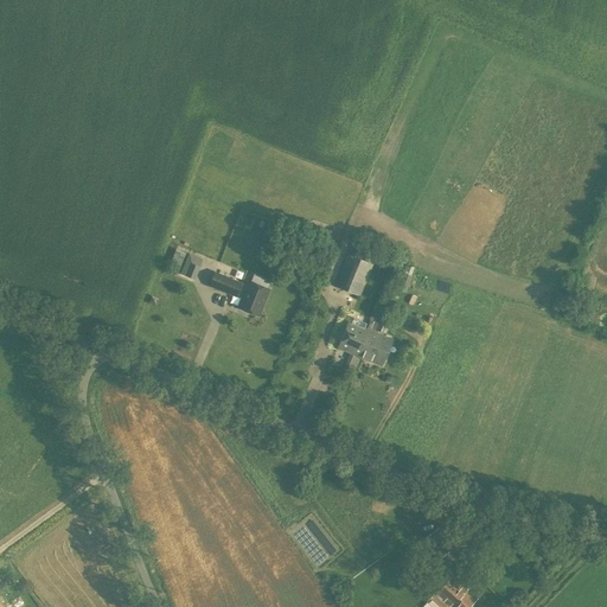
[(199,267),(203,259),(189,254),(180,274),(195,280),(199,267)]
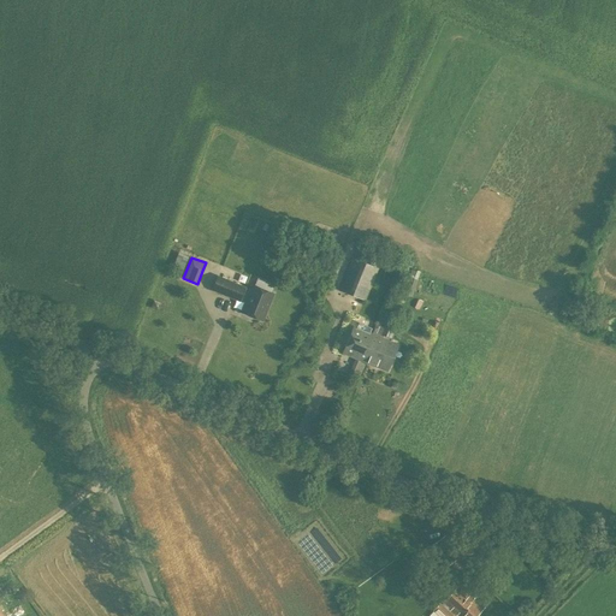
[(378,268),(353,258),(339,290),(365,300),(378,268)]
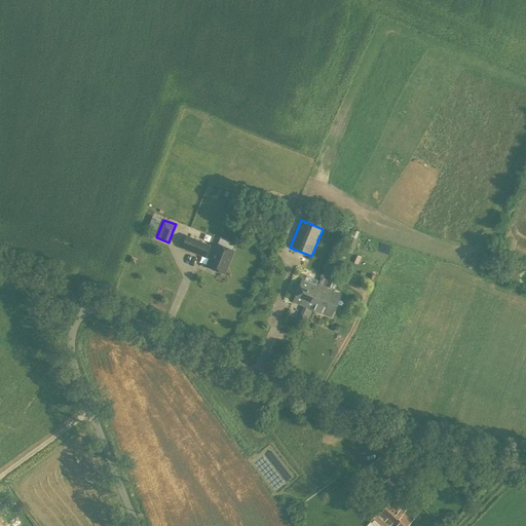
[(341,251),(354,252),(355,235),(342,234),(341,251)]
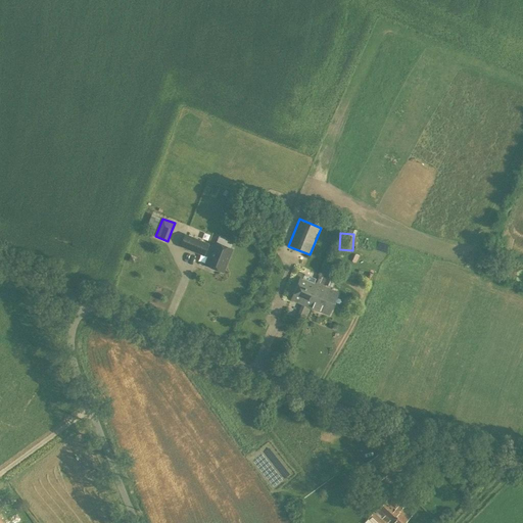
[(207,245),(207,244),(184,235),(180,246),(203,255),(203,254),(208,256),(205,265),(222,272),(231,249),(215,242),(212,247),(207,245)]
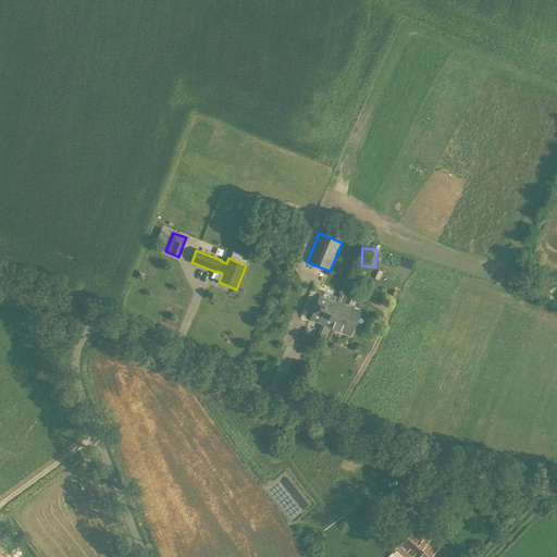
[(336,302),(332,312),(335,313),(333,319),(335,320),(332,329),(349,336),(359,312),(343,305),(347,295),(341,292),(336,302)]
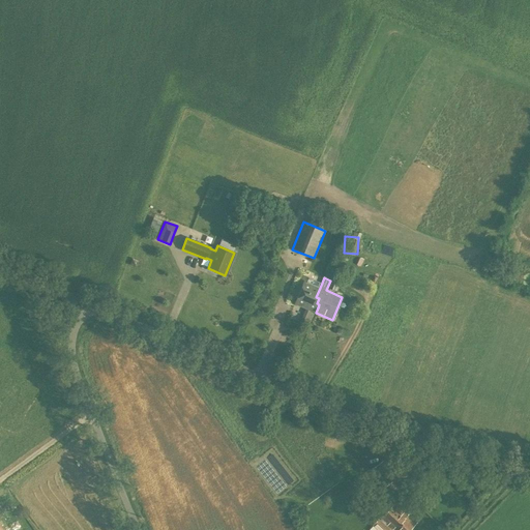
[(295,304),(316,313),(319,304),(317,303),(319,298),(316,297),(320,288),(319,287),(320,283),(308,278),(307,283),(304,282),(295,304)]
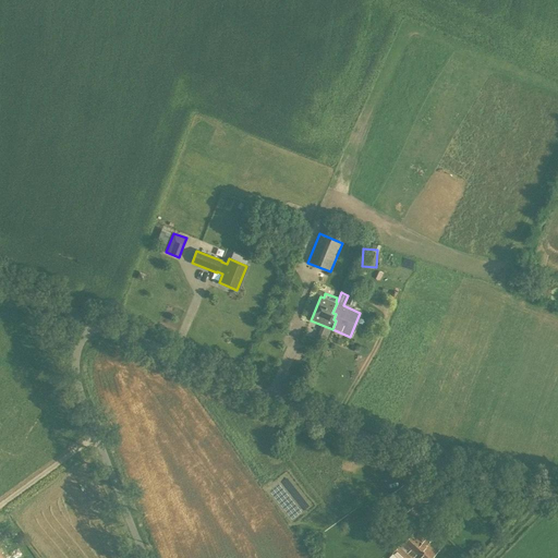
[(410,557),(429,557),(437,550),(416,531),(400,547),(410,556),(409,557),(410,557)]
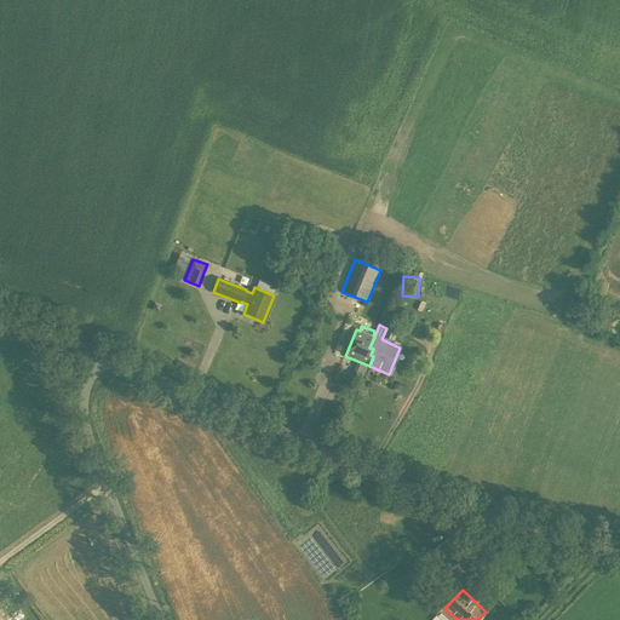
[(455,618),(445,608),(443,607),(436,614),(442,619),(453,619),(454,619),(455,618)]
